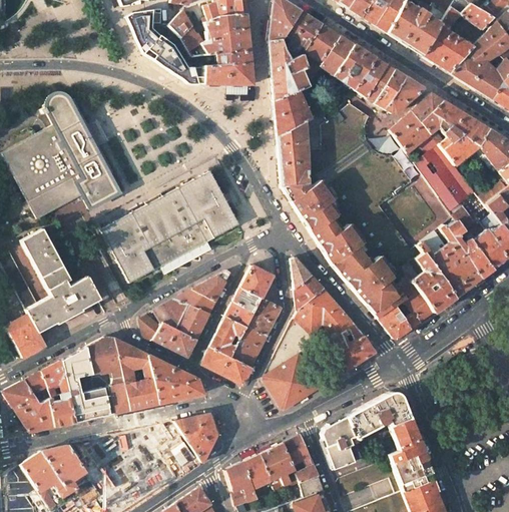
[(210,20),(246,13),(244,0),(212,0),(212,2),(206,4),(205,5),(209,16),(204,17),(205,19),(206,21),(210,20)]
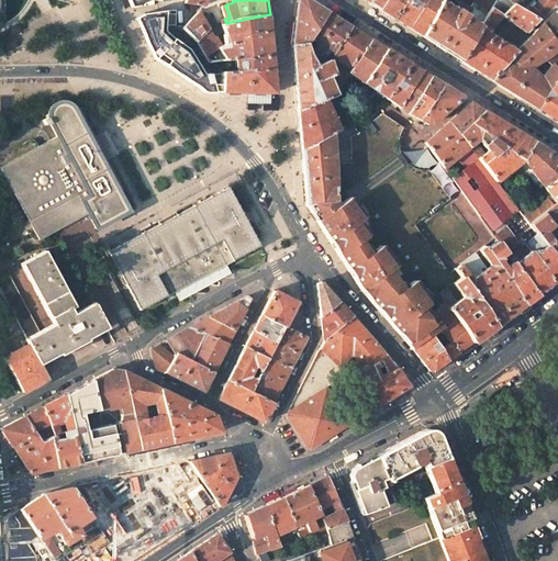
[(300,0),(298,19),(296,44),(311,44),(314,37),(332,11),(314,0),(300,0)]
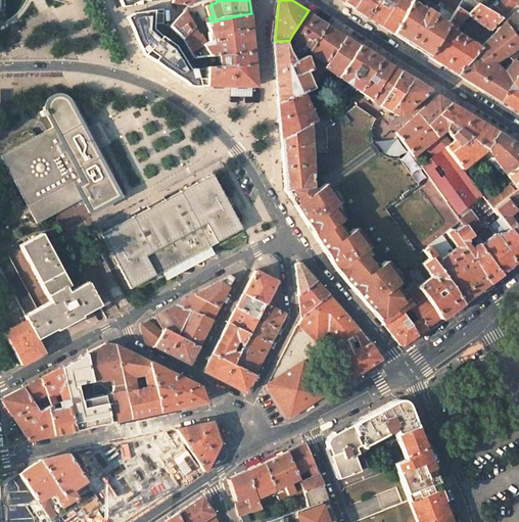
[(360,0),(356,7),(363,11),(369,15),(379,0),(360,0)]
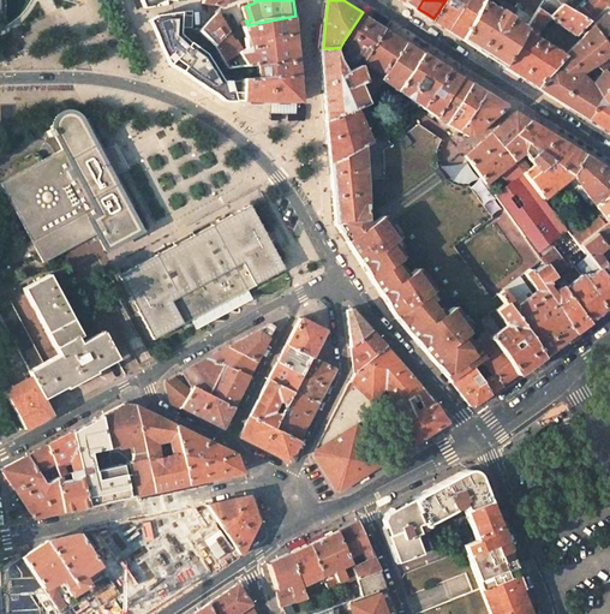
[(446,0),(434,18),(442,24),(450,29),(465,0),(446,0)]
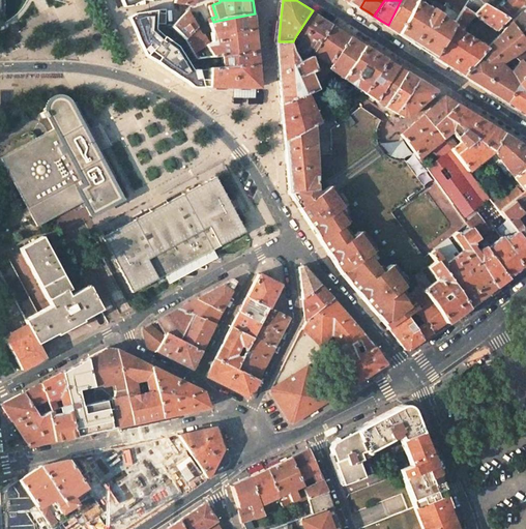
[(401,0),(388,25),(395,29),(401,33),(417,0),(401,0)]
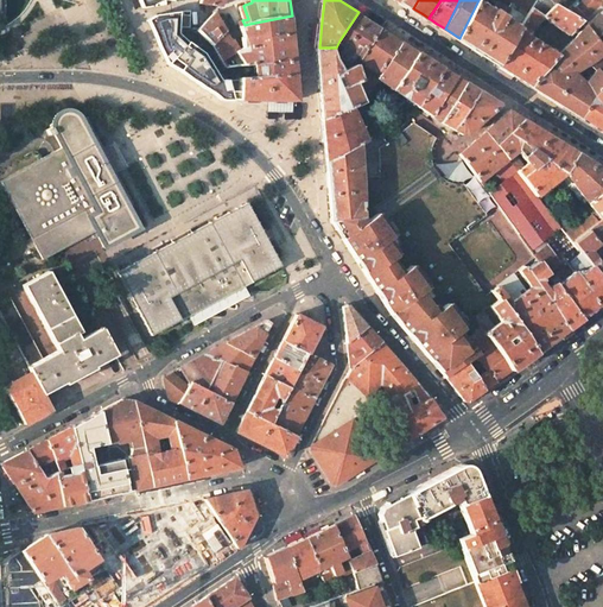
[(494,7),(483,0),(478,0),(459,38),(481,51),(501,64),(522,29),(524,25),(507,16),(500,10),(496,8),(494,7)]
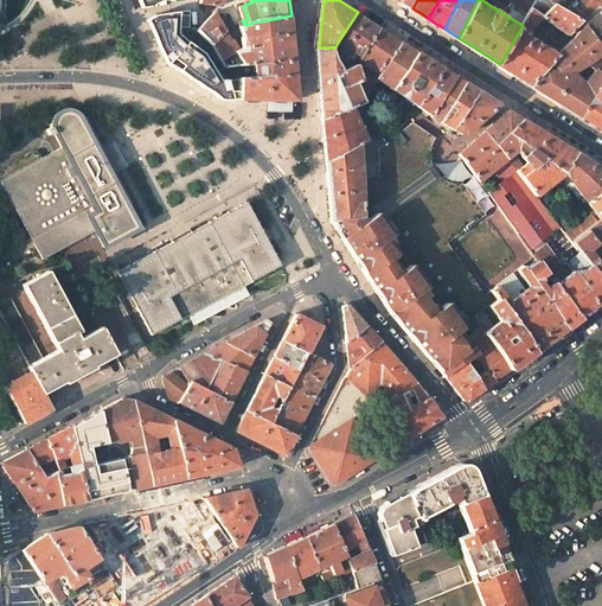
[(532,11),(516,0),(506,16),(523,25),(532,11)]
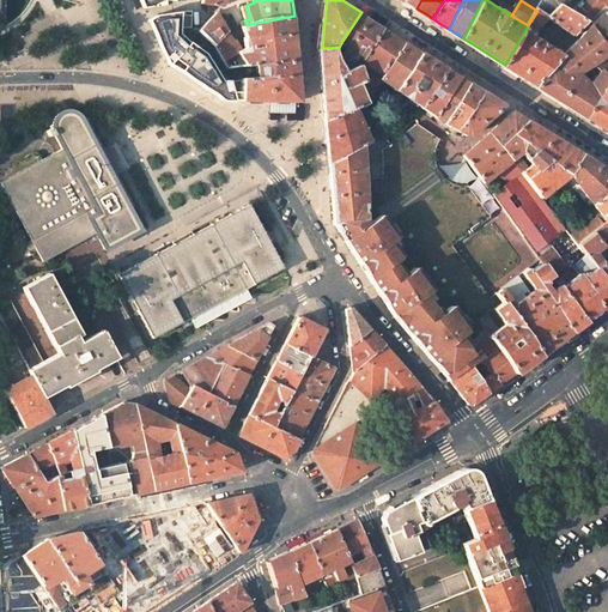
[(521,0),(537,11),(540,6),(543,0),(521,0)]
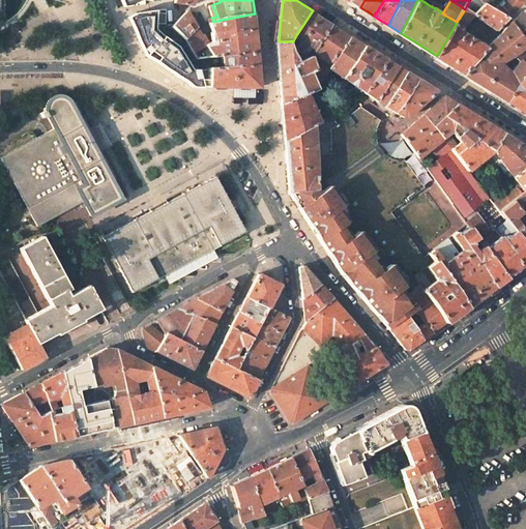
[(470,0),(467,5),(478,12),(489,1),(490,2),(492,0),(470,0)]
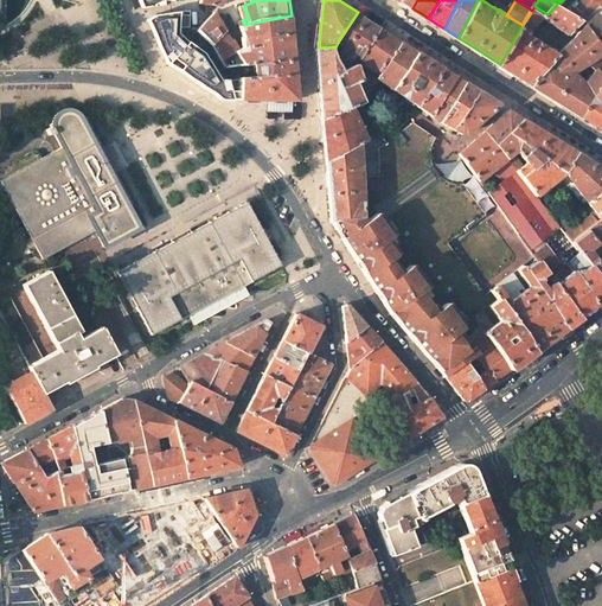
[(574,0),(567,7),(583,17),(588,24),(601,11),(601,0),(574,0)]
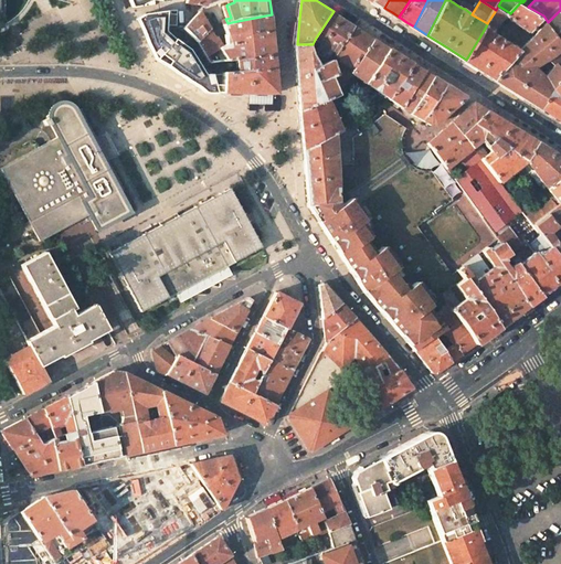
[(522,2),(521,1),(510,13),(509,14),(515,20),(526,27),(533,32),(543,16),(528,7),(522,2)]
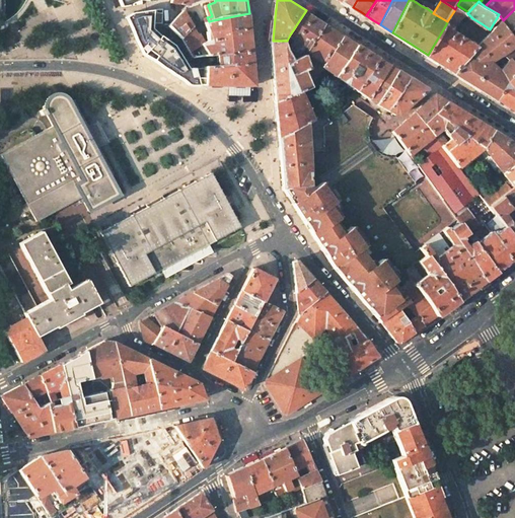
[(468,12),(457,5),(455,9),(447,21),(446,24),(454,29),(467,13),(468,12)]
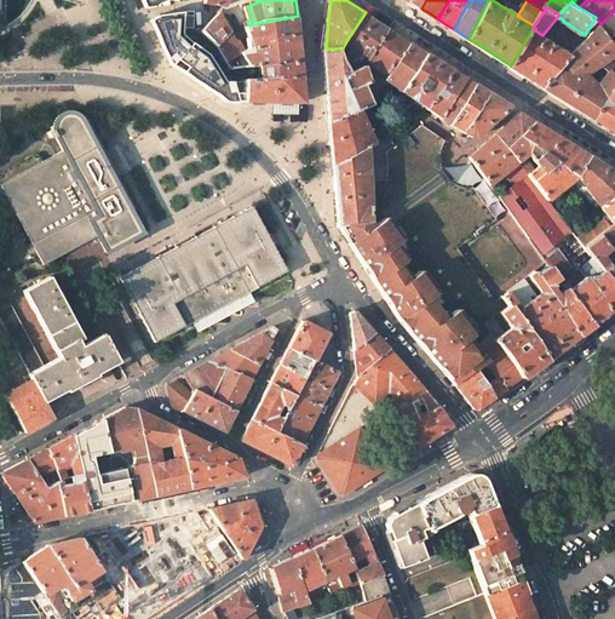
[(614,11),(601,24),(601,26),(614,43),(614,11)]
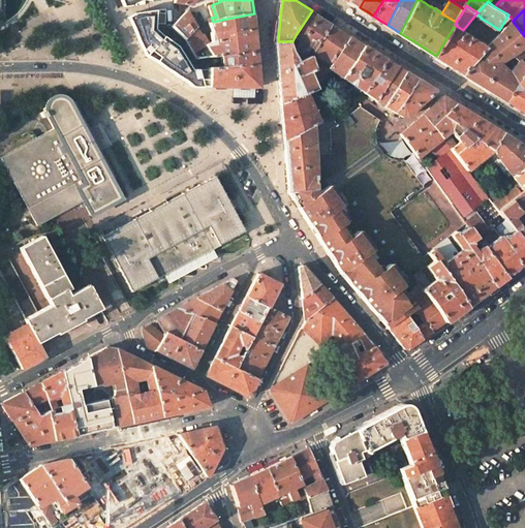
[(190,10),(174,28),(188,38),(199,25),(190,10)]
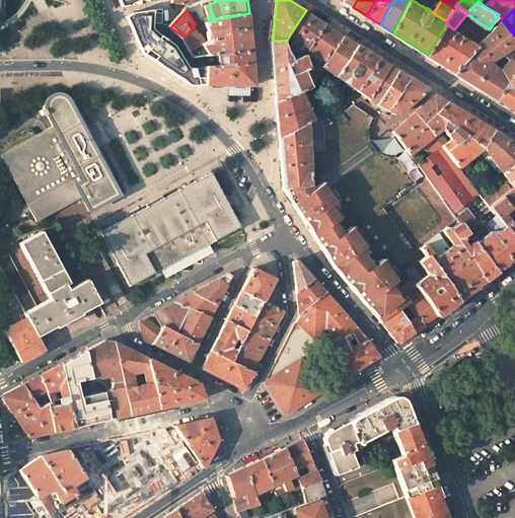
[(317,17),(306,10),(290,34),(296,39),(293,45),(294,48),(302,53),(306,46),(311,49),(327,24),(317,17)]
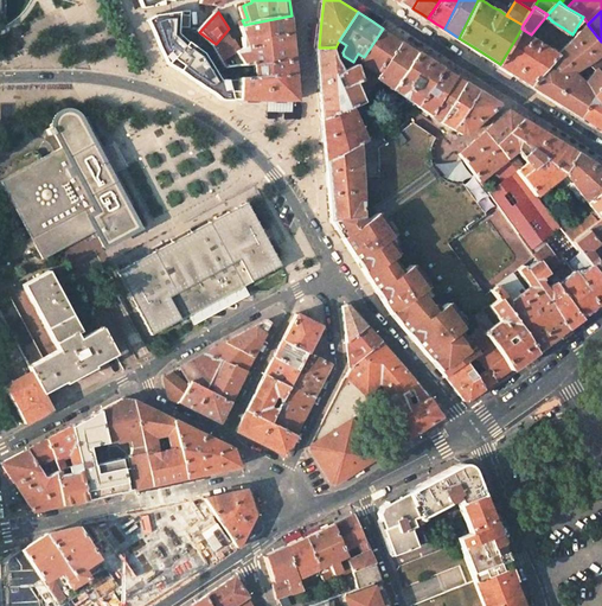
[(249,24),(244,25),(247,36),(245,36),(245,45),(247,45),(241,49),(239,50),(248,64),(257,63),(268,62),(296,59),(292,16),(249,24)]
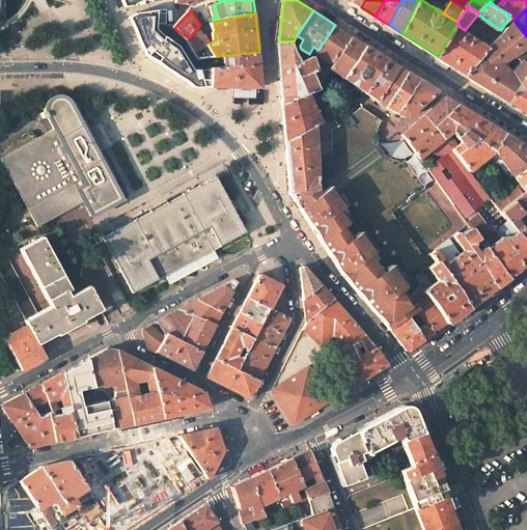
[(515,21),(510,15),(501,30),(505,33),(515,22),(515,21)]
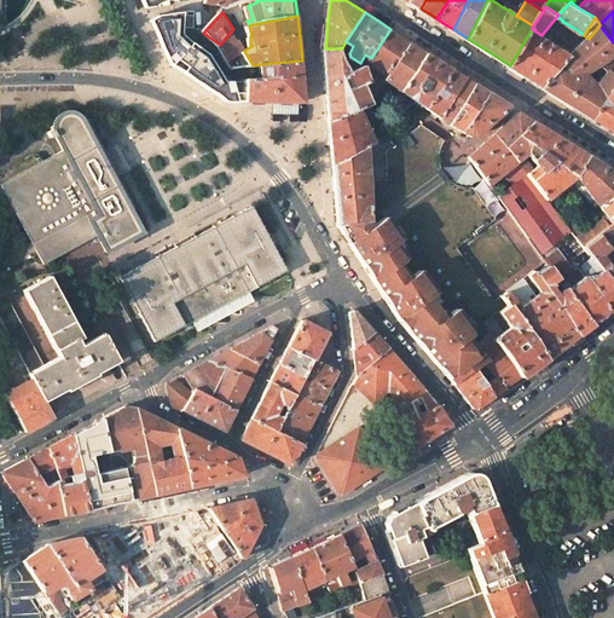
[(571,104),(595,119),(613,92),(613,42),(600,26),(589,39),(574,52),(572,55),(545,87),(571,104)]
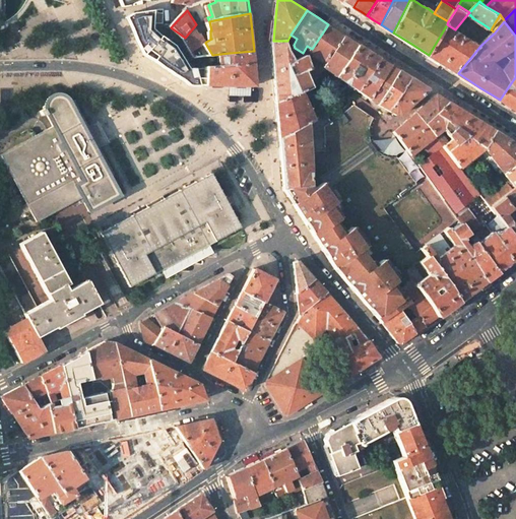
[(196,24),(185,38),(196,56),(212,55),(205,43),(206,42),(196,24)]
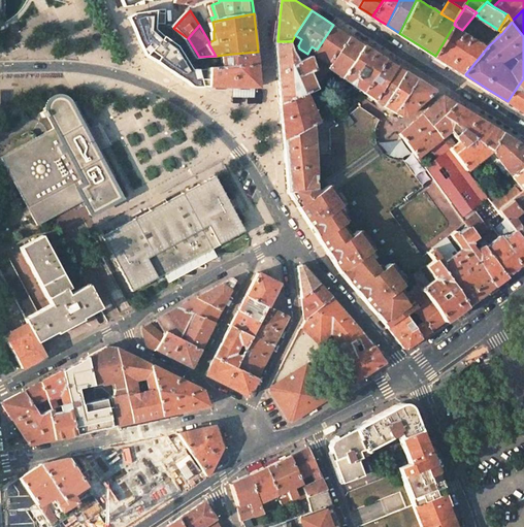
[(352,36),(333,25),(317,50),(317,51),(335,62),(352,36)]
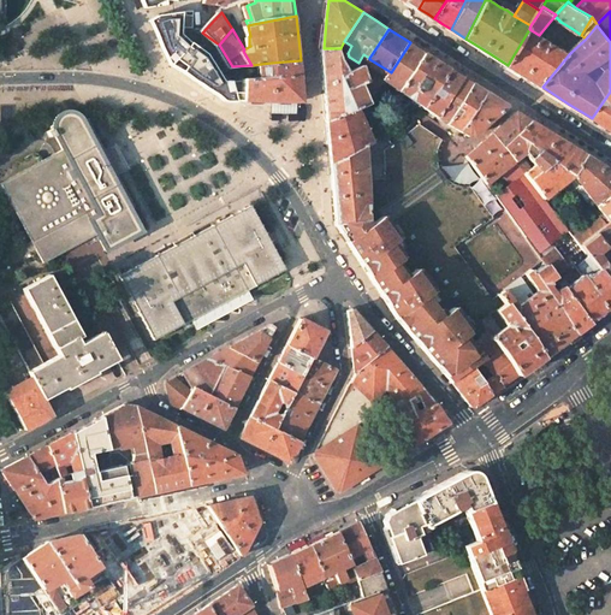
[(539,35),(529,29),(508,65),(526,76),(543,87),(569,54),(567,53),(561,49),(547,40),(539,35)]
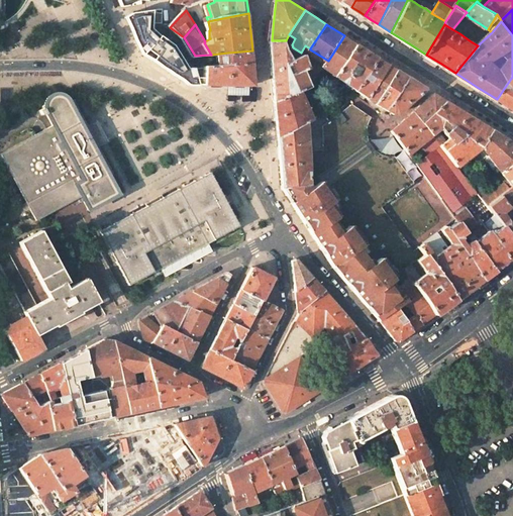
[(155,25),(138,38),(145,53),(165,66),(172,49),(184,37),(170,27),(162,34),(155,25)]
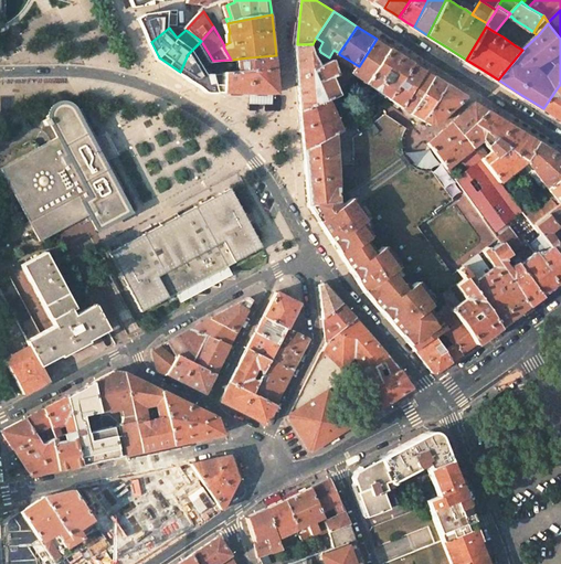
[(384,43),(377,39),(359,66),(356,72),(369,82),(392,48),(384,43)]
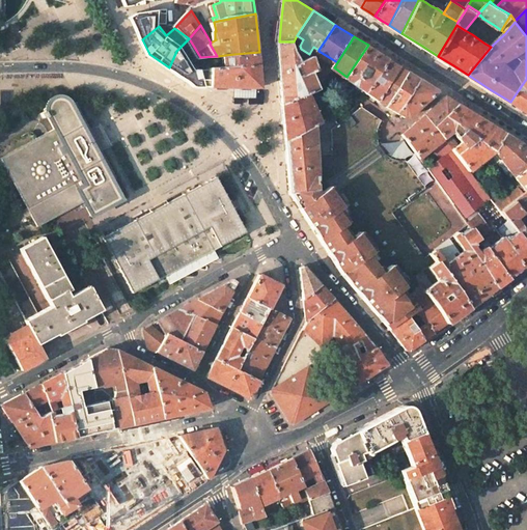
[(296,49),(294,42),(279,42),(281,72),(303,60),(296,49)]
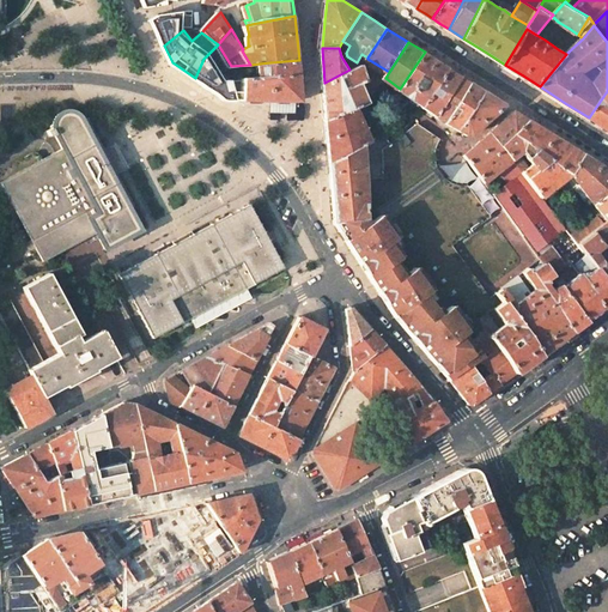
[(437,60),(425,52),(400,89),(411,96),(437,60)]
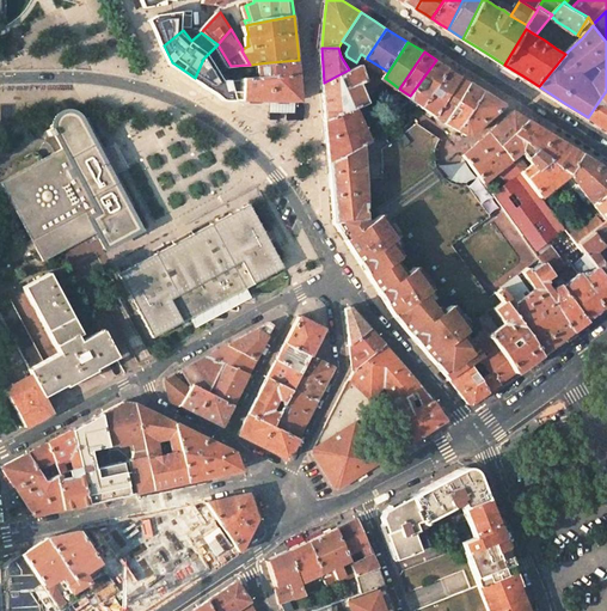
[(214,66),(203,59),(195,78),(208,86),(220,78),(214,66)]
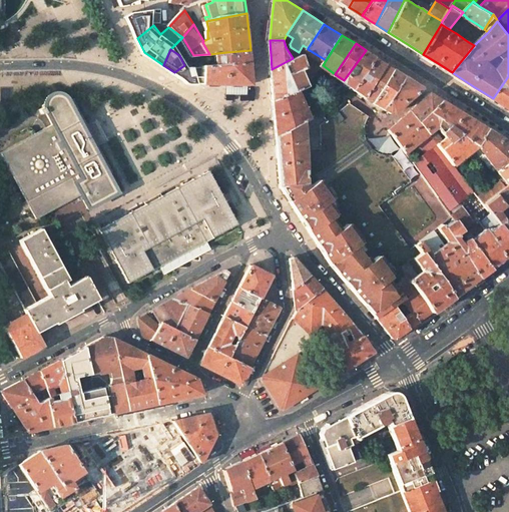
[(305,53),(315,77),(319,71),(320,69),(323,65),(326,60),(308,49),(305,53)]
